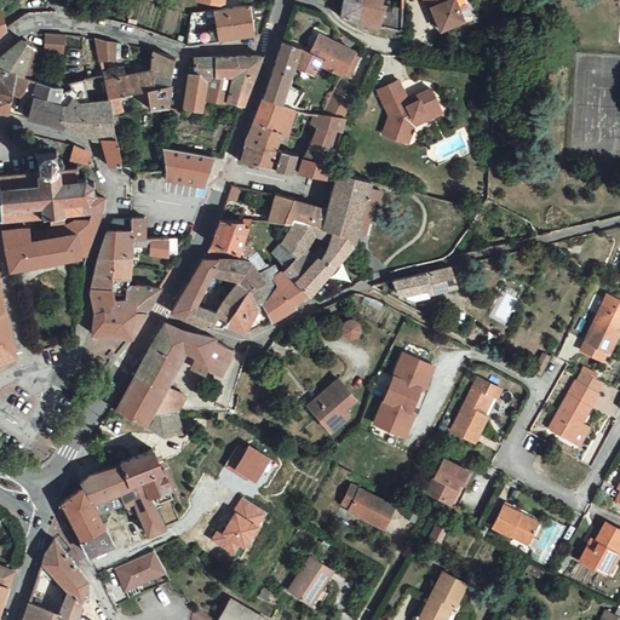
[(401,34),(403,9),(382,4),(382,0),(343,0),(342,17),(372,26),(401,34)]
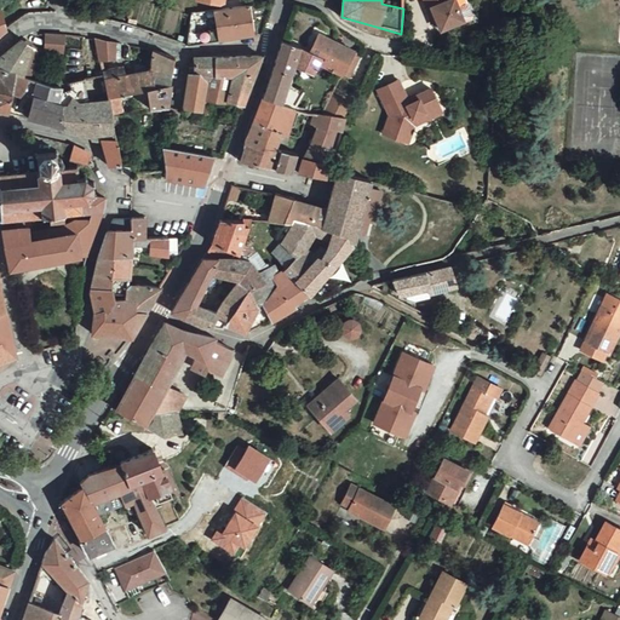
[(452,0),(430,0),(426,3),(430,11),(432,10),(438,24),(442,33),(465,24),(455,0),(453,1),(452,0)]
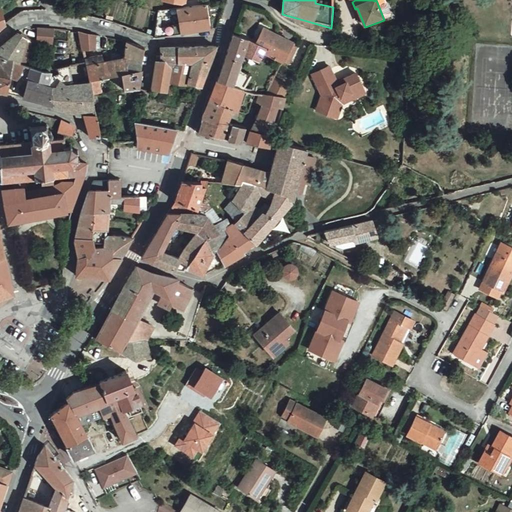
[(183,32),(213,26),(209,3),(180,8),(183,32)]
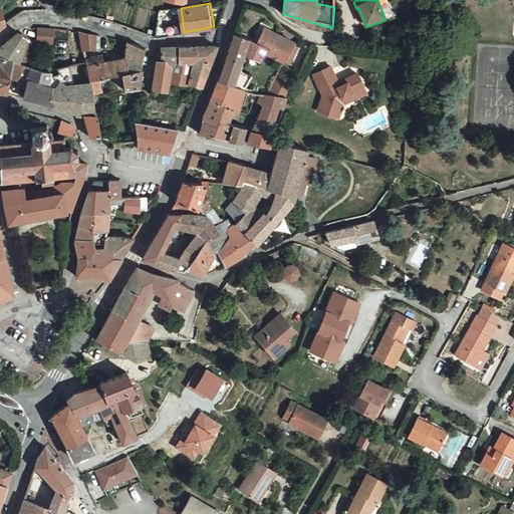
[(0,29),(9,23),(3,7),(0,8),(0,29)]
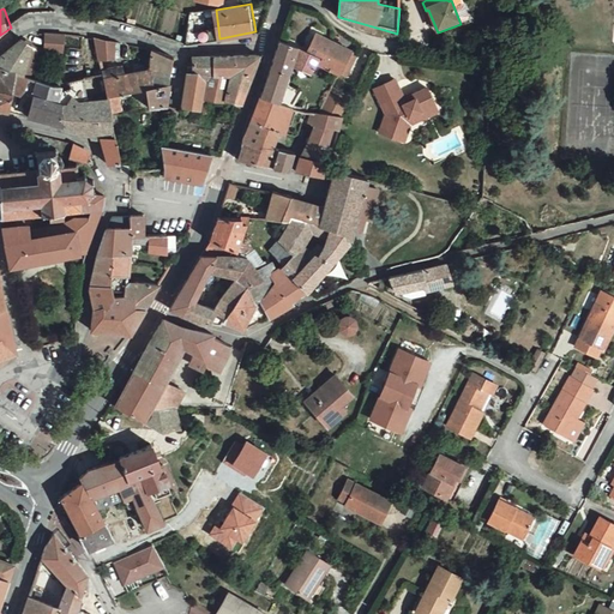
[(66,48),(67,32),(49,30),(48,46),(66,48)]
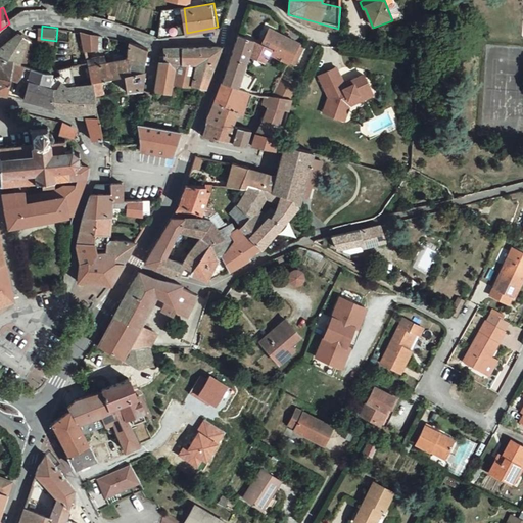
[(101,34),(84,31),(88,49),(103,47),(101,34)]
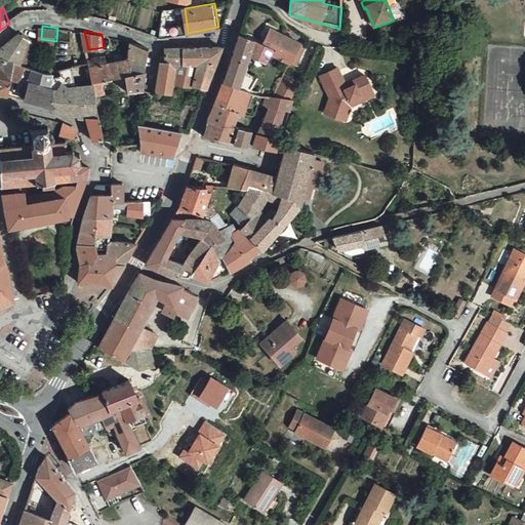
[(289,66),(298,46),(299,44),(272,31),(265,46),(274,50),(271,56),(279,61),(289,66)]
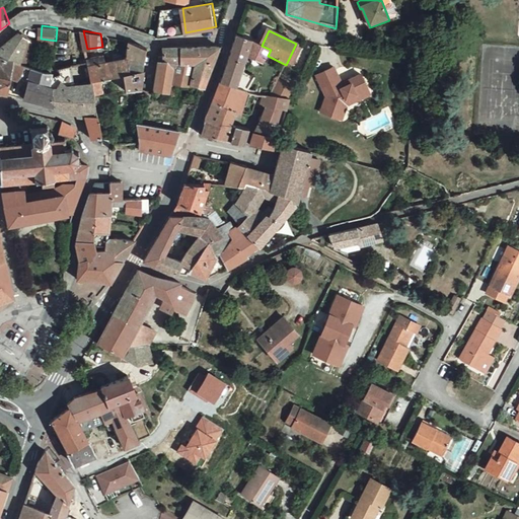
[(21,31),(0,48),(0,54),(15,60),(23,62),(29,38),(21,31)]
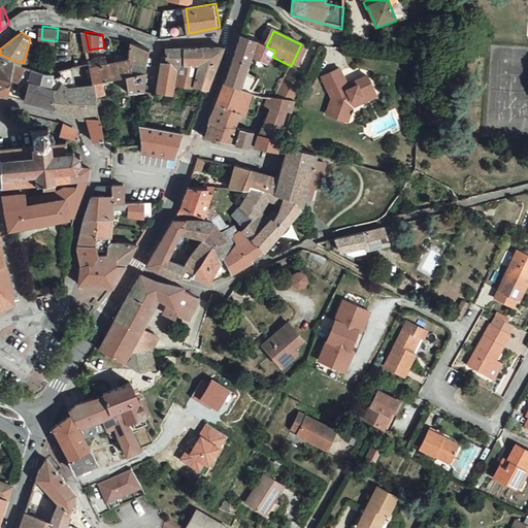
[(272,97),(274,97),(278,88),(245,71),(251,56),(276,68),(281,61),(272,57),(275,51),(266,46),(242,35),(225,84),(240,89),(252,94),(268,99),(271,100),(272,97)]
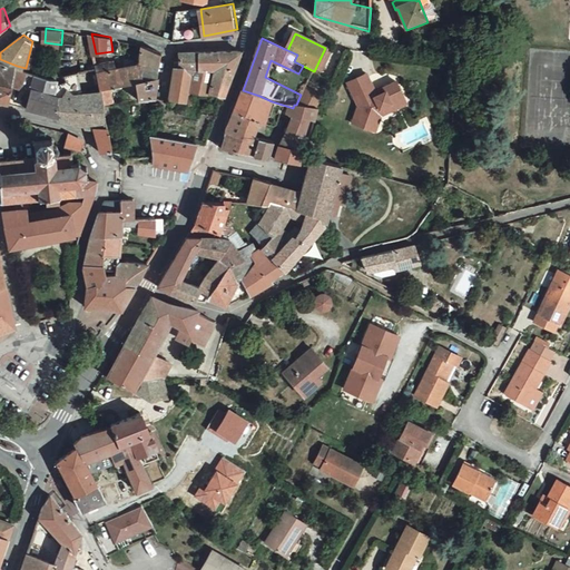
[(140,61),(140,64),(161,67),(165,51),(144,45),(140,61)]
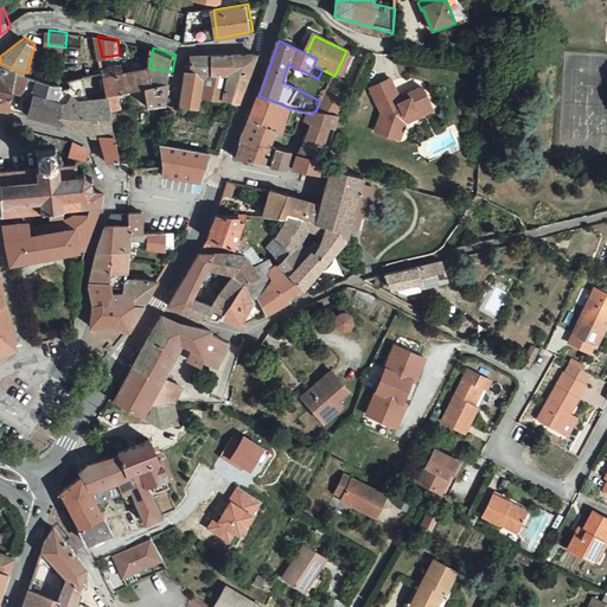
[(352,57),(345,53),(334,76),(333,77),(339,80),(352,57)]
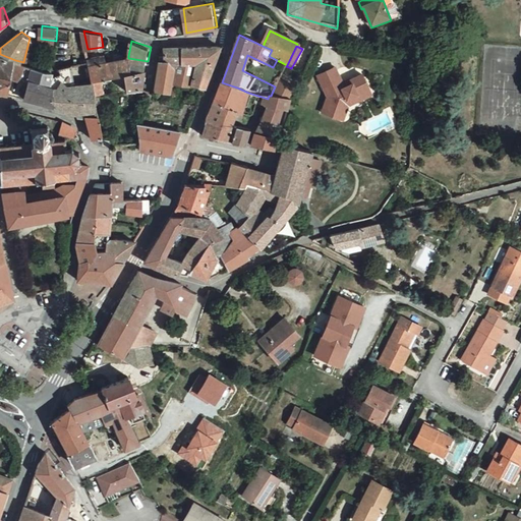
[(162,61),(169,60),(175,64),(178,47),(165,48),(164,57),(162,57),(162,61)]
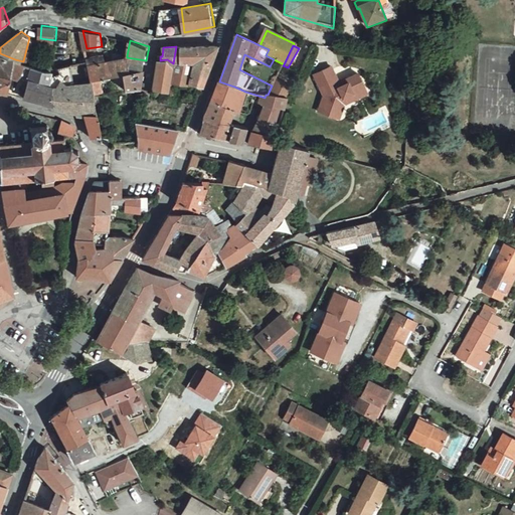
[(197,88),(202,89),(218,46),(176,46),(173,63),(170,82),(197,84),(197,88)]
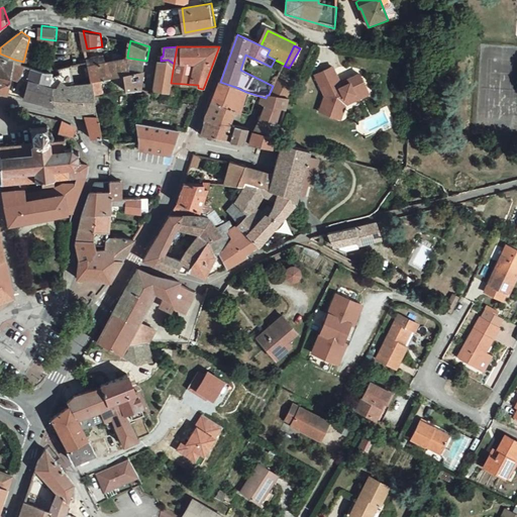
[(0,72),(12,76),(12,74),(15,60),(0,54),(0,72)]
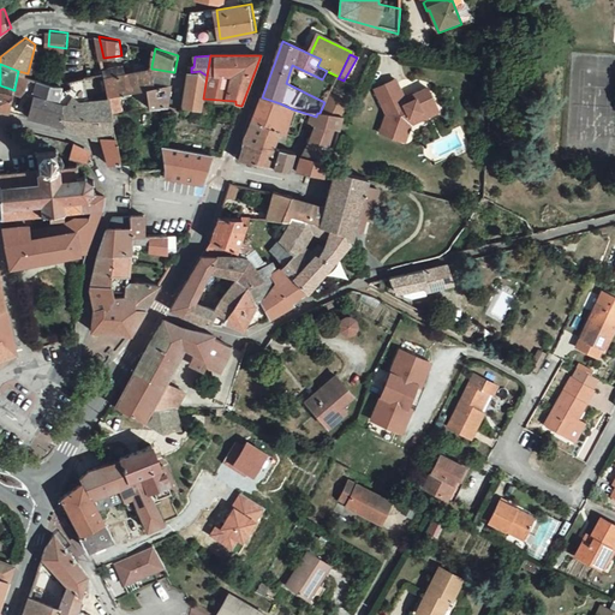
[(108,84),(105,69),(105,64),(95,66),(96,73),(97,73),(100,85),(108,84)]
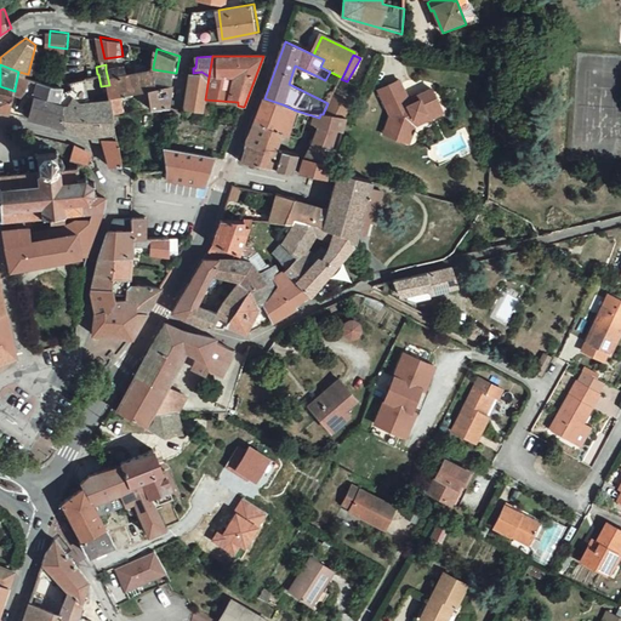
[(176,73),(153,69),(129,73),(127,66),(106,69),(109,85),(110,95),(149,87),(175,83),(176,73)]
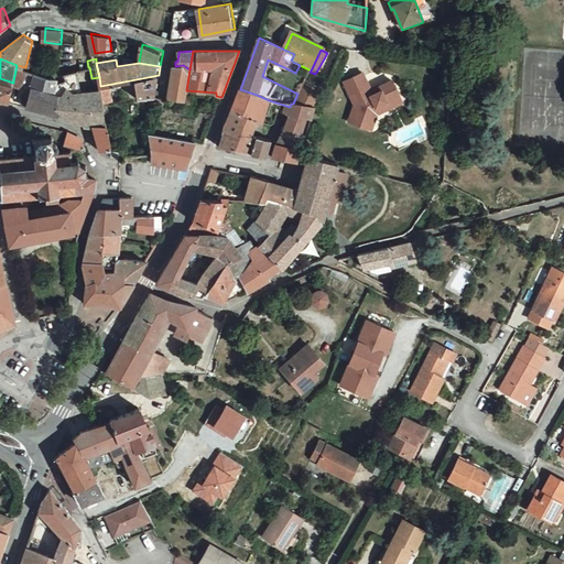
[(25,67),(17,65),(13,80),(31,86),(34,71),(25,67)]
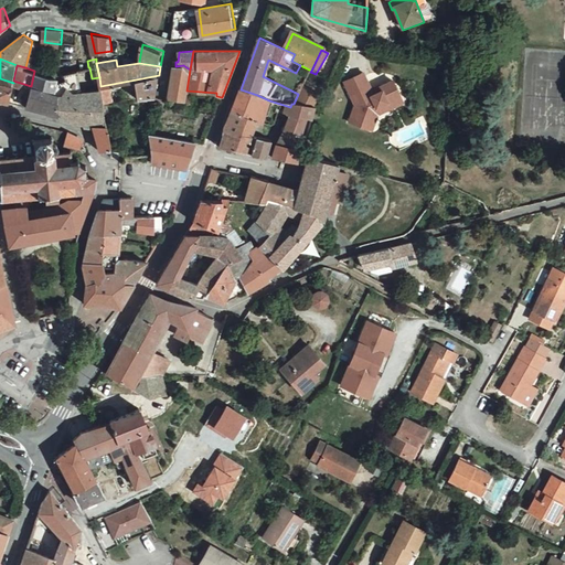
[(184,100),(187,91),(190,70),(183,65),(176,66),(172,66),(169,98),(184,100)]
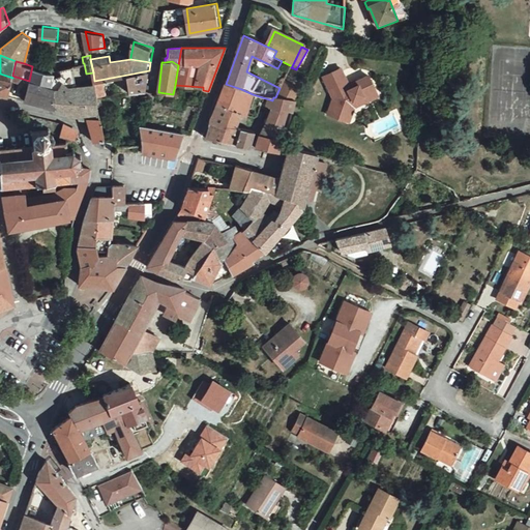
[(72,86),(78,85),(75,65),(62,67),(63,71),(65,83),(72,86)]
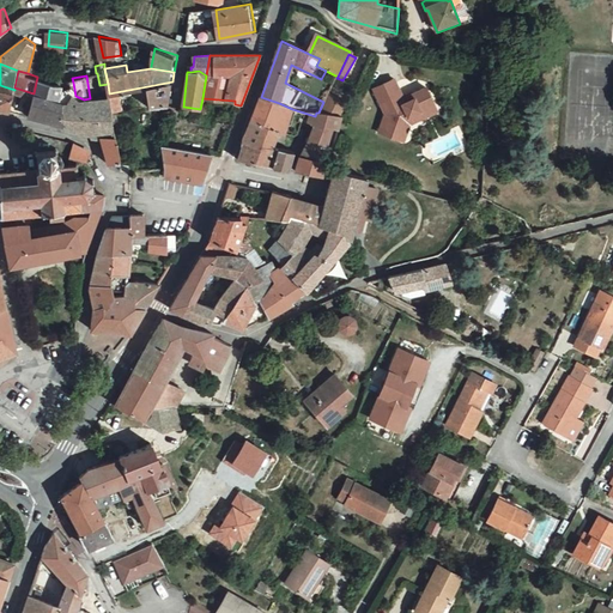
[(37,77),(34,93),(28,115),(62,126),(64,104),(61,104),(64,83),(54,83),(37,77)]
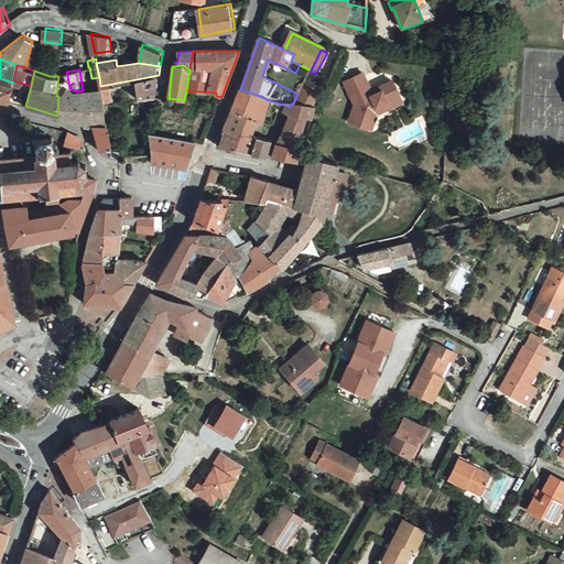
[(391,106),(390,102),(402,96),(396,80),(375,90),(366,73),(347,82),(358,105),(351,122),(371,130),(378,112),(391,106)]
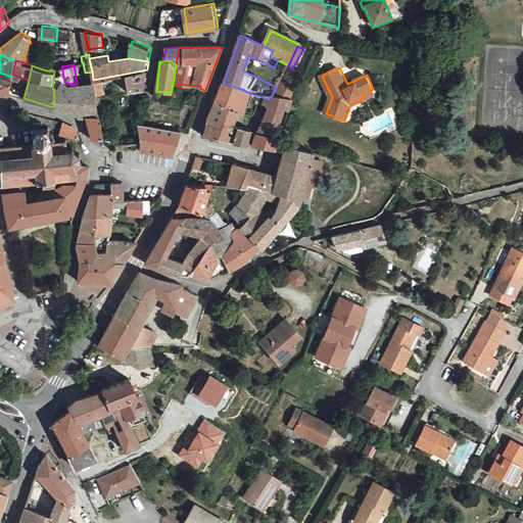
[(143,89),(147,69),(126,74),(128,90),(143,89)]
